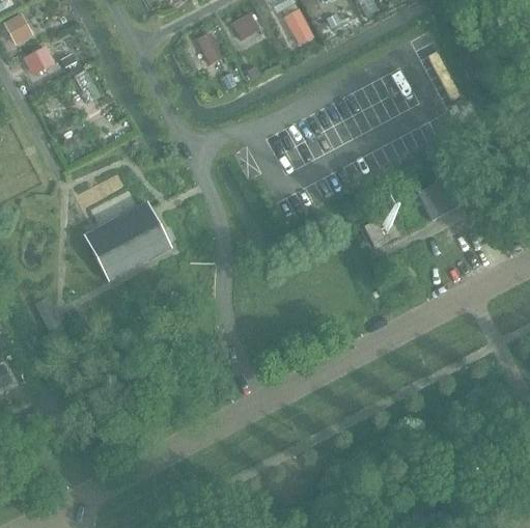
[(0,0),(0,10),(14,4),(11,0),(0,0)]
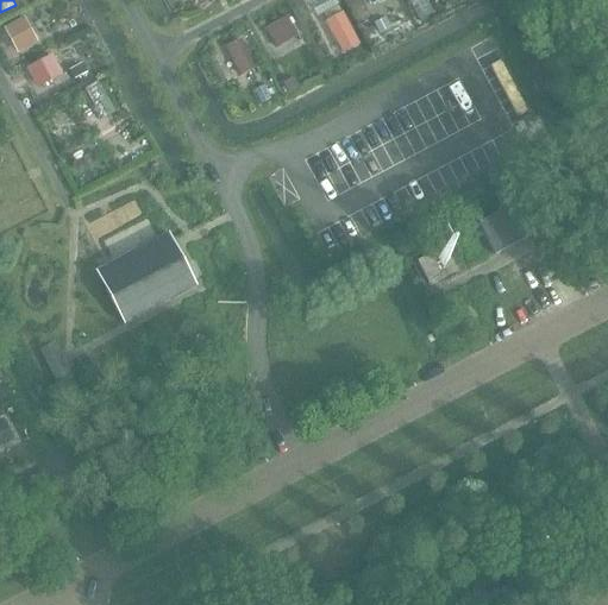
[(314,0),(312,1),(319,14),(339,4),(337,0),(314,0)]
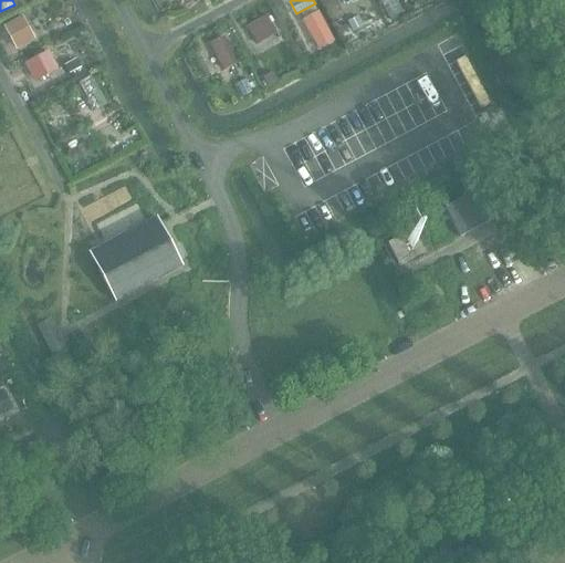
[(383,0),(391,17),(403,11),(397,0),(383,0)]
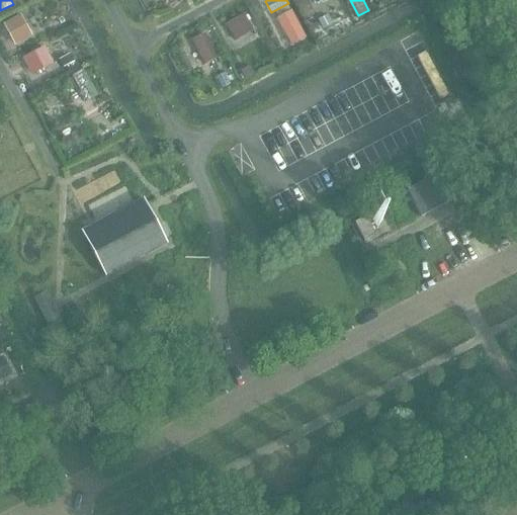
[(291,43),(305,36),(290,9),(277,16),(291,43)]
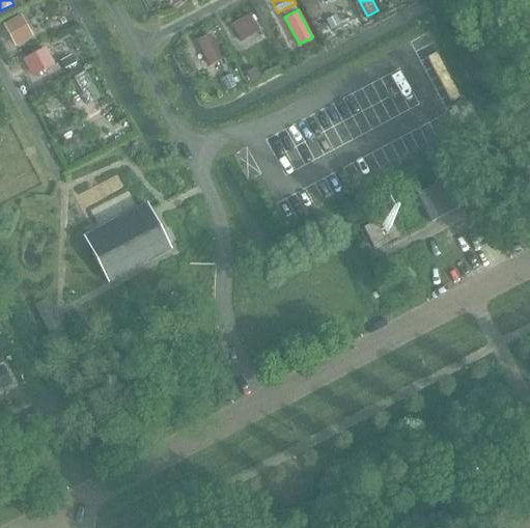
[(31,32),(22,14),(5,23),(15,40),(31,32)]
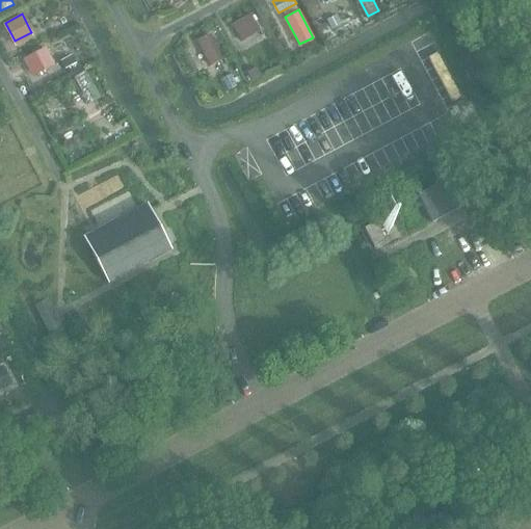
[(250,14),(233,24),(241,38),(259,28),(250,14)]
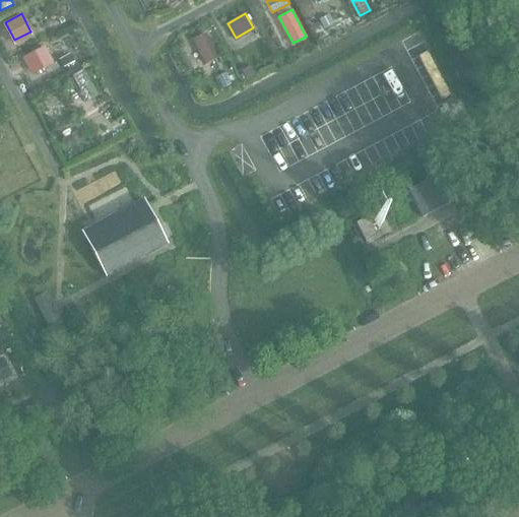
[(329,13),(320,18),(325,25),(333,21),(329,13)]
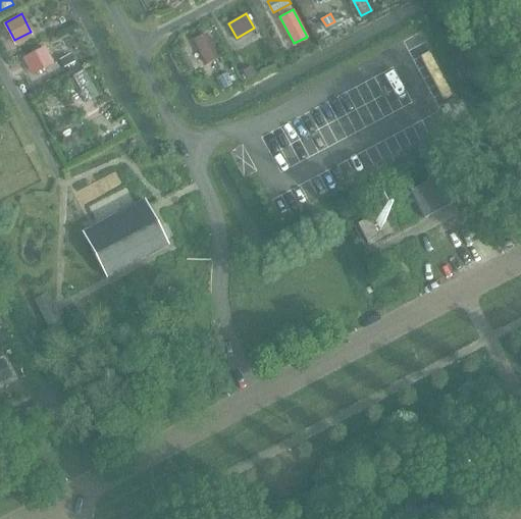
[(194,38),(206,61),(218,55),(206,32),(194,38)]
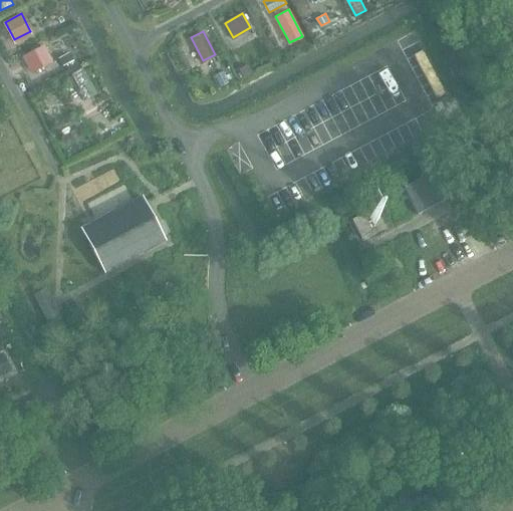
[(33,71),(53,60),(45,46),(25,56),(33,71)]
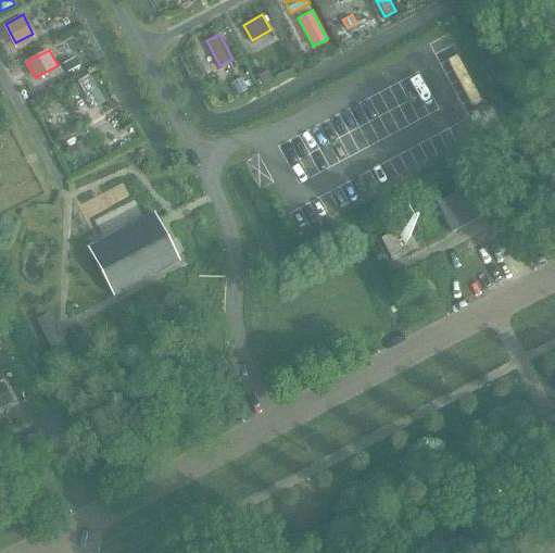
[(76,55),(65,62),(70,68),(80,63),(76,55)]
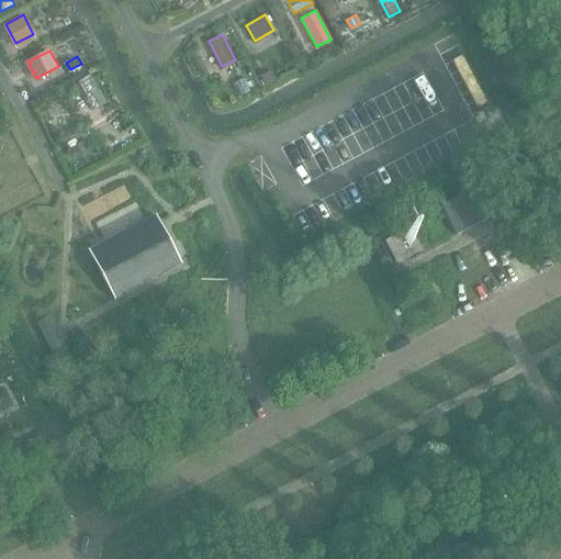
[(271,69),(261,75),(266,82),(276,77),(271,69)]
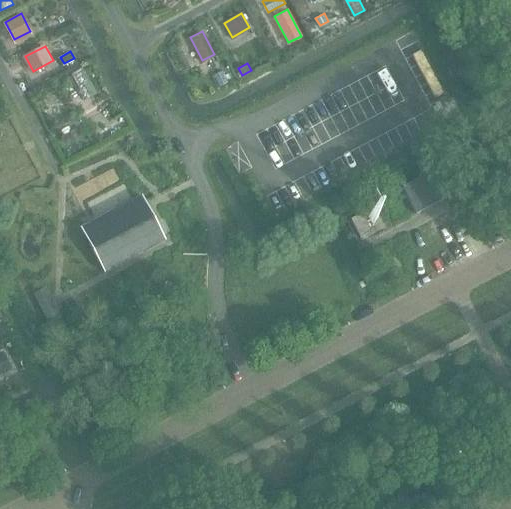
[(81,68),(72,73),(86,97),(95,92),(81,68)]
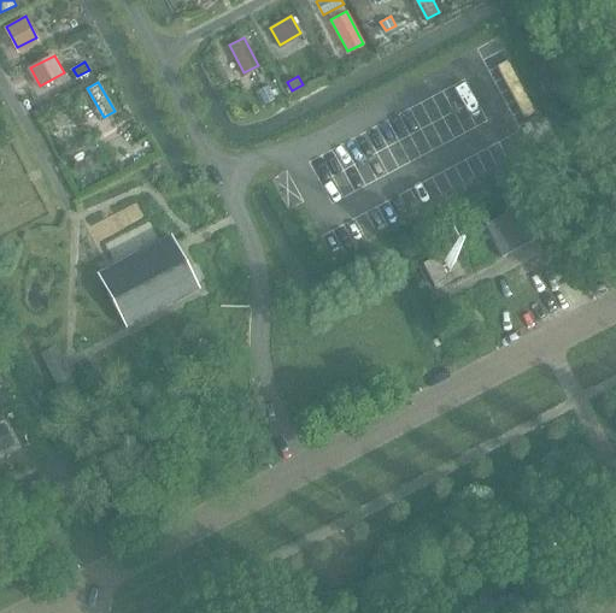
[(269,84),(259,89),(265,102),(275,98),(269,84)]
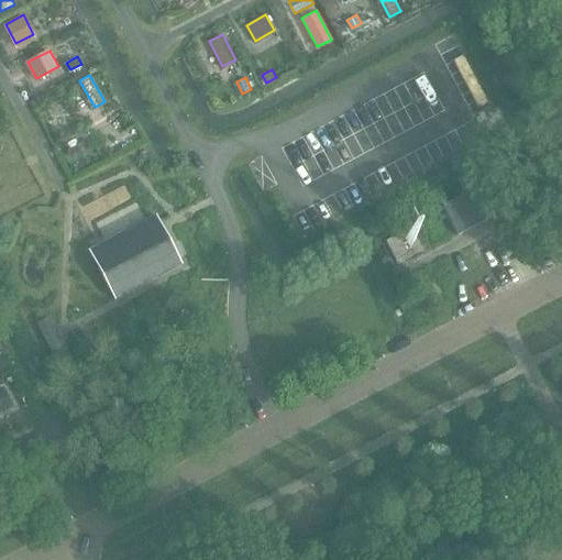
[(506,114),(500,103),(476,116),(483,127),(506,114)]
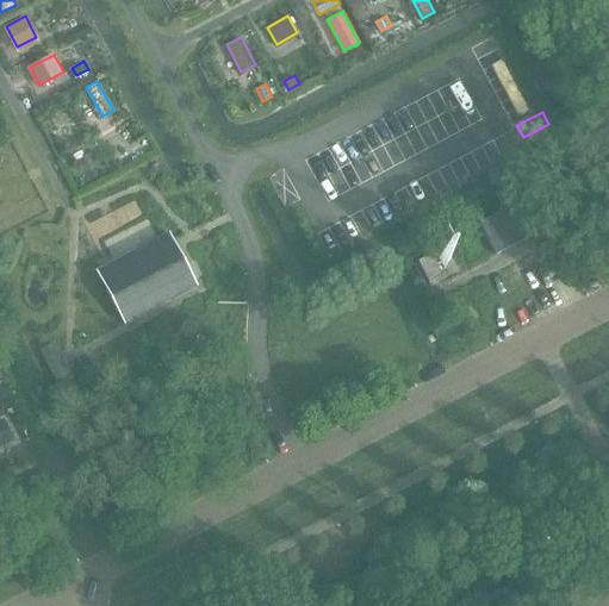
[(522,204),(529,217),(538,212),(530,199),(522,204)]
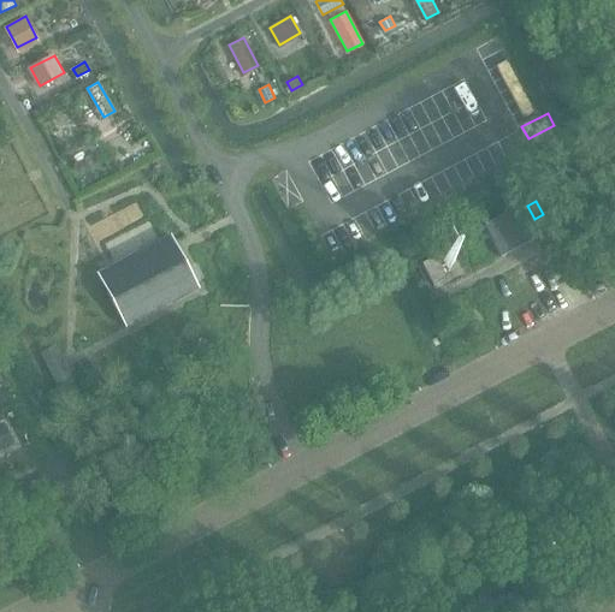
[(485,224),(501,255),(502,255),(533,238),(516,207),(485,224)]
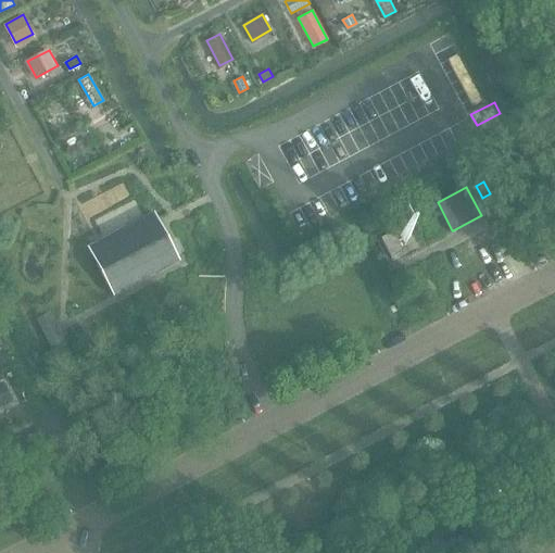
[(89,246),(113,294),(179,262),(155,213),(89,246)]
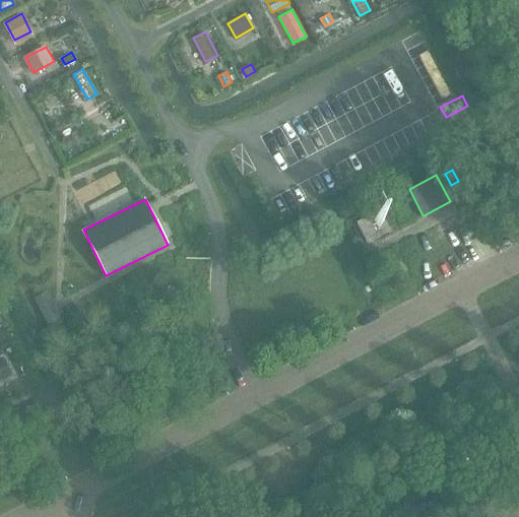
[(357,221),(367,240),(378,234),(368,216),(357,221)]
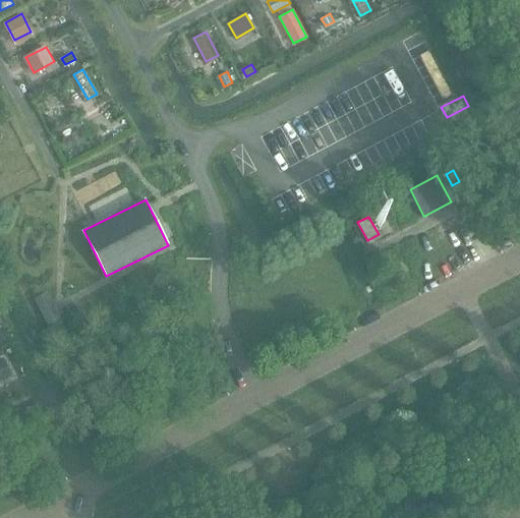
[(62,322),(47,292),(36,298),(51,327),(62,322)]
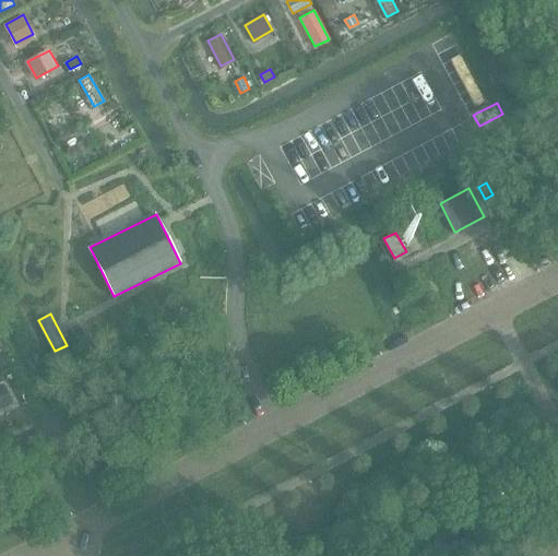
[(3,385),(0,386),(0,405),(12,400),(3,385)]
